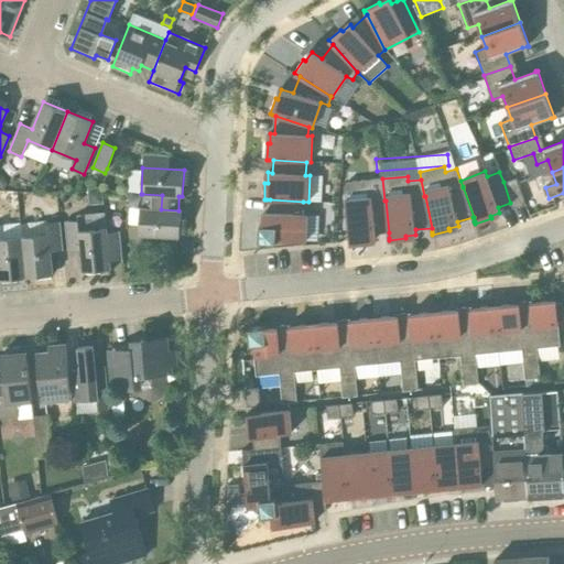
[(503,182),(510,203),(512,209),(525,205),(517,179),(503,182)]
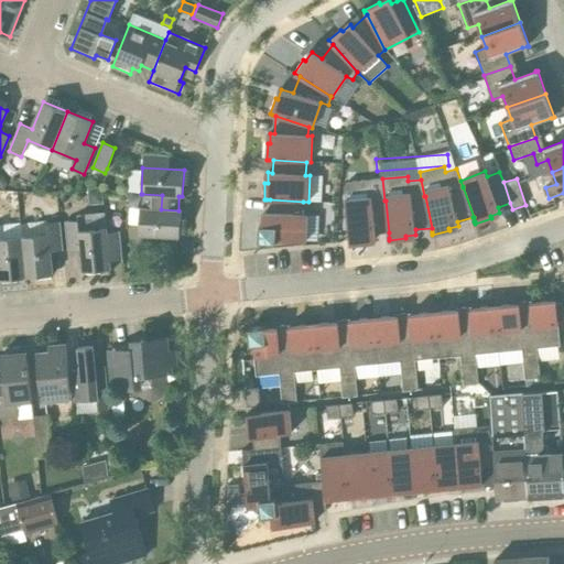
[(370,180),(348,182),(344,186),(346,198),(348,219),(350,241),(349,241),(349,243),(367,242),(367,240),(377,239),(376,234),(389,232),(386,201),(384,201),(372,202),(370,180)]
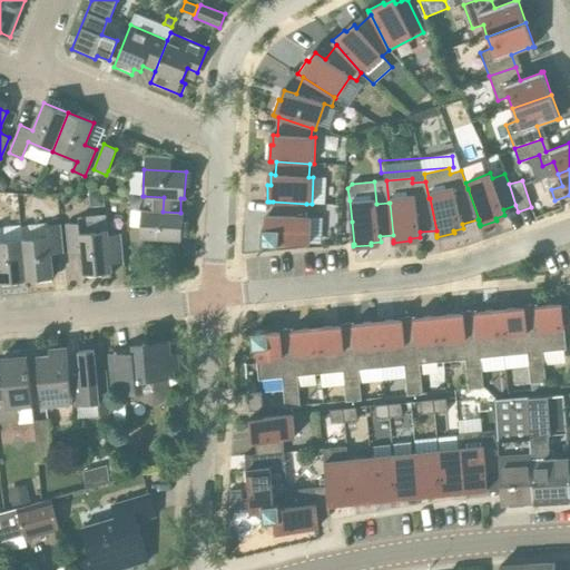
[(102,192),(89,193),(90,206),(104,206),(102,192)]
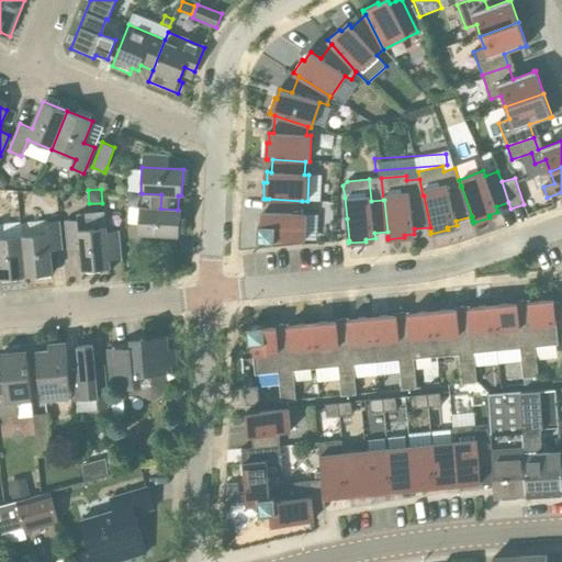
[(142,193),(142,206),(139,206),(138,234),(179,236),(180,211),(178,211),(178,210),(160,209),(161,194),(142,193)]
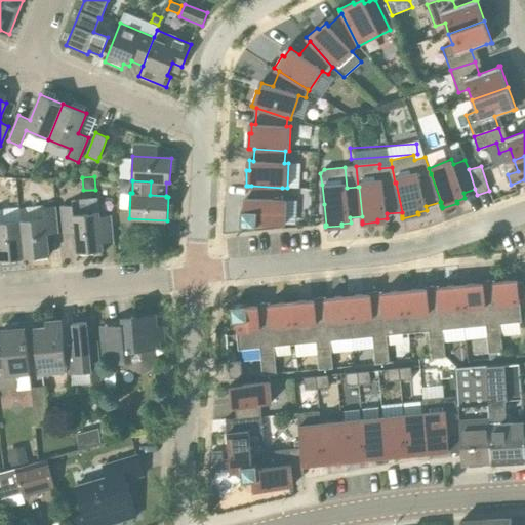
[(286,200),(281,199),(282,188),(251,186),(251,198),(247,198),(246,209),(242,209),(241,225),(256,226),(257,224),(284,225),(286,200)]
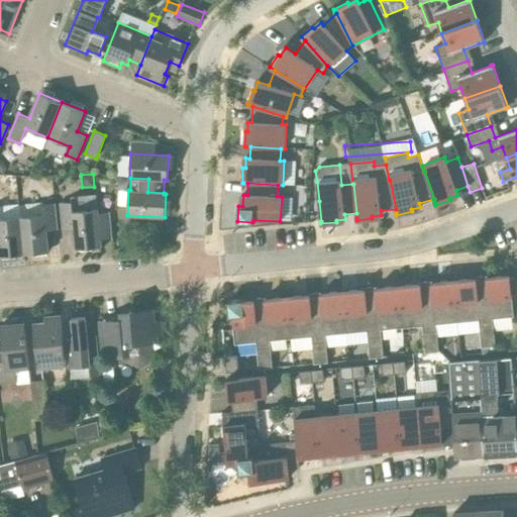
[(101,246),(100,239),(101,239),(98,213),(98,209),(73,211),(72,201),(60,202),(63,229),(74,228),(76,249),(101,246)]
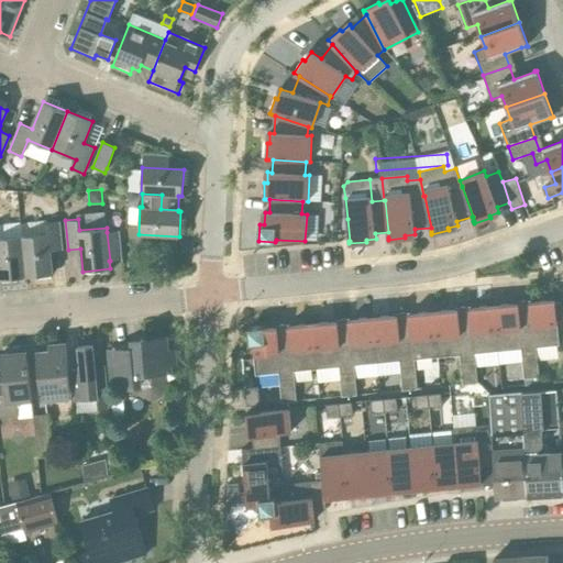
[(22,235),(26,277),(53,274),(51,251),(63,250),(61,221),(46,222),(47,233),(22,235)]
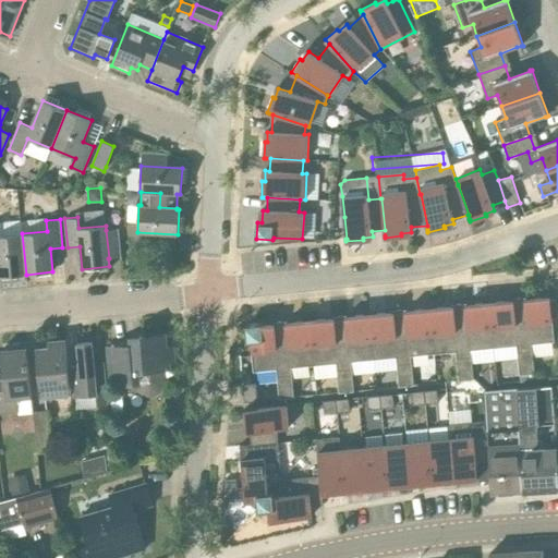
[(106,230),(109,258),(121,257),(119,235),(118,229),(106,230)]
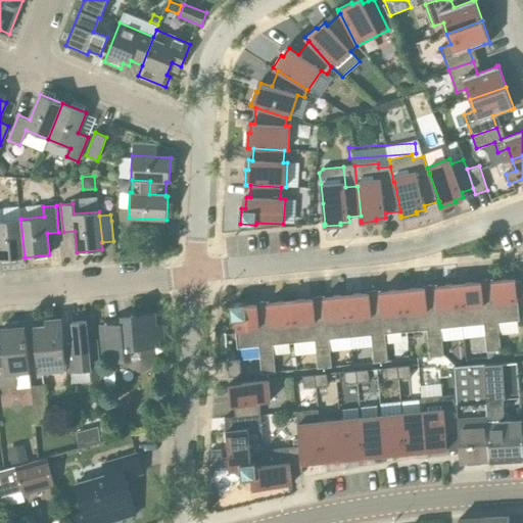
[(0,259),(25,257),(20,219),(0,221),(0,259)]
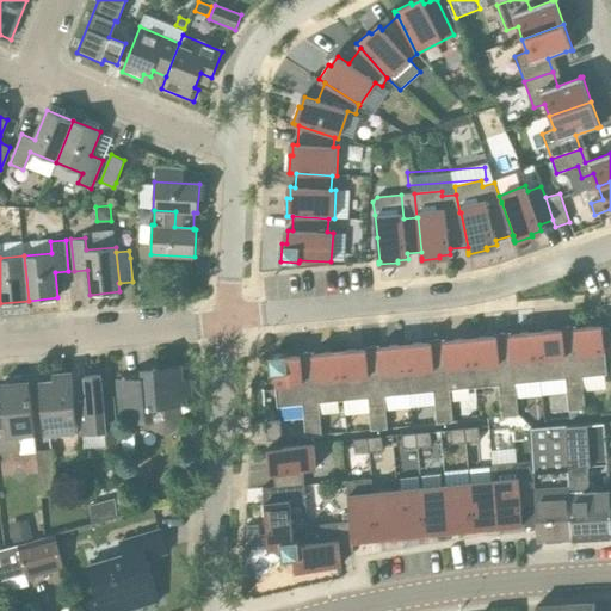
[(551,331),(536,333),(541,381),(566,378),(563,355),(580,353),(578,332),(576,328),(576,326),(568,327),(560,328),(560,331),(551,331)]
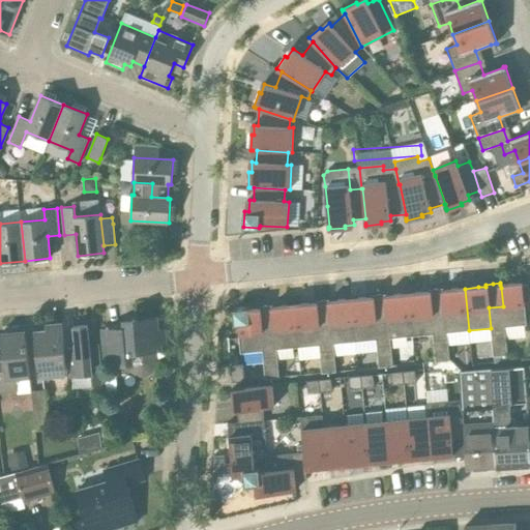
[(501,288),(503,306),(489,307),(491,328),(493,346),(506,345),(504,327),(525,325),(526,325),(524,302),(529,301),(528,285),(523,286),(522,283),(507,284),(500,285),(501,288)]
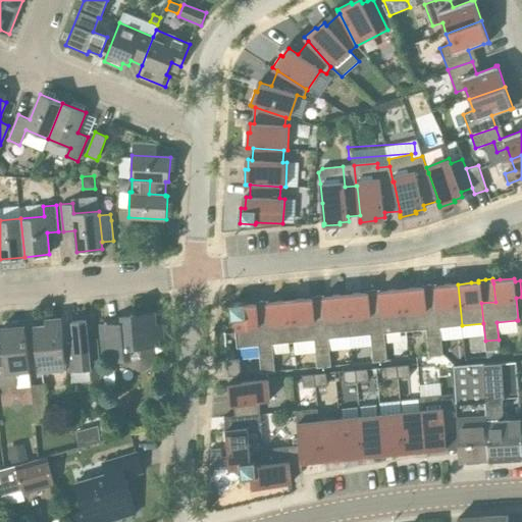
[(436,286),(436,284),(429,285),(422,285),(422,288),(422,291),(424,311),(429,310),(438,310),(439,327),(462,325),(458,284),(444,285),(436,286)]
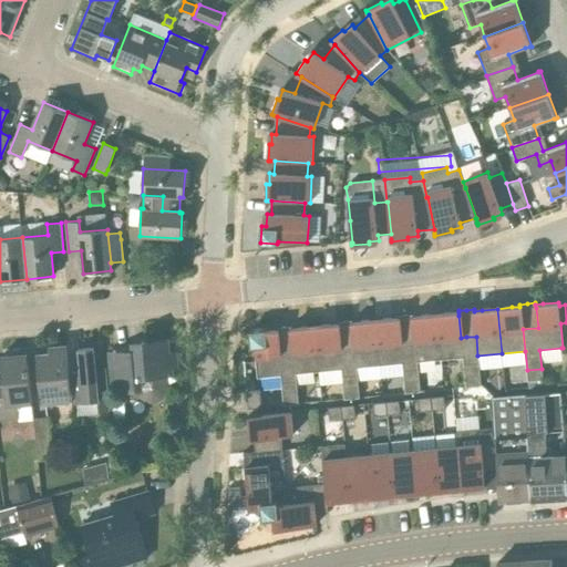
[(463,358),(464,366),(478,364),(477,356),(476,337),(466,337),(461,338),(459,316),(459,312),(451,313),(436,315),(441,360),(463,358)]
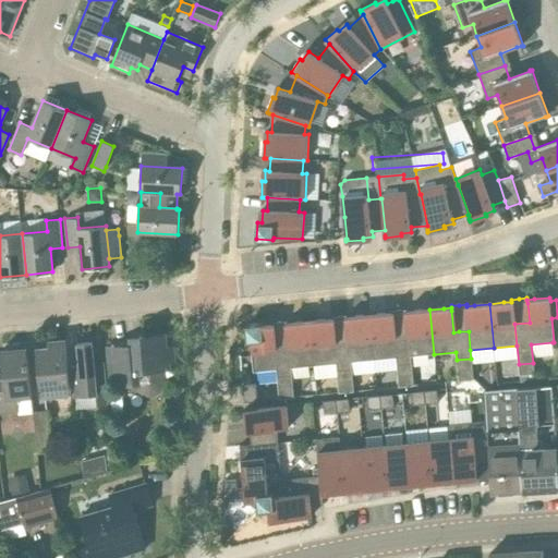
[(391,314),(391,316),(393,338),(401,338),(409,337),(410,356),(434,354),(429,310),(414,311),(408,312),(407,310),(399,311),(391,312),(391,314)]
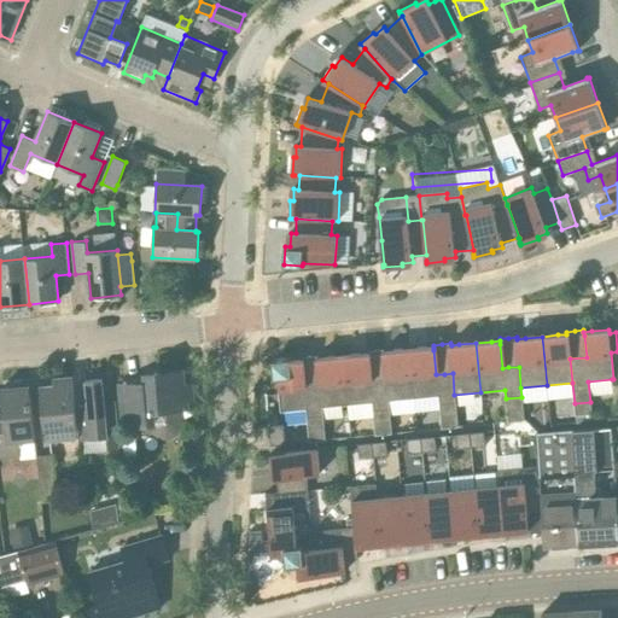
[(438,396),(439,404),(455,403),(454,395),(453,373),(444,374),(436,374),(433,350),(433,348),(425,348),(409,349),(414,398),(438,396)]
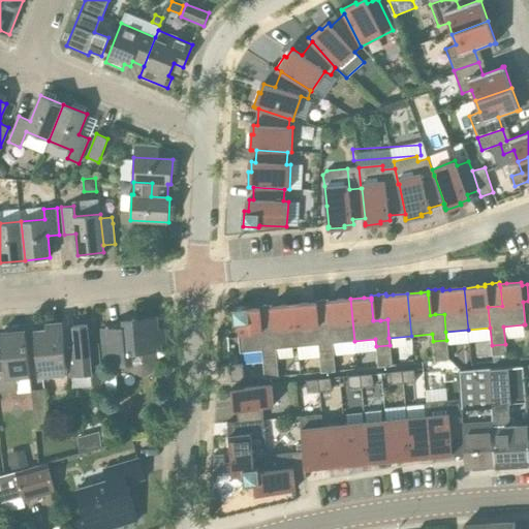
[(317,327),(323,325),(331,324),(333,343),(354,341),(350,299),(336,301),(330,302),(329,300),(321,301),(314,301),(314,303),(315,306),(317,327)]
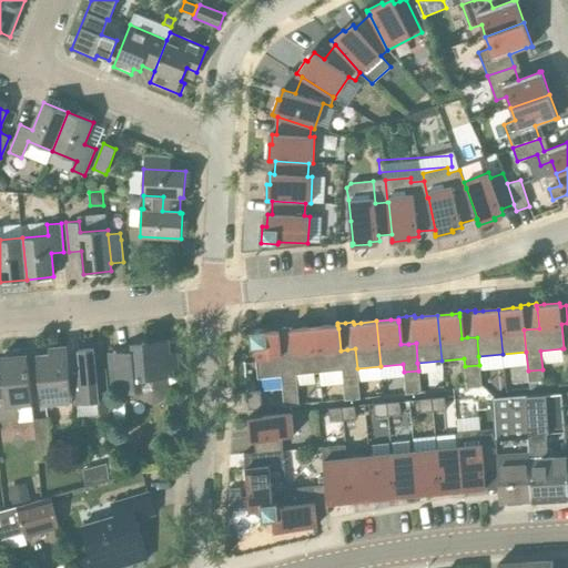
[(342,369),(343,378),(357,376),(357,368),(355,348),(347,350),(341,351),(338,328),(337,325),(331,326),(315,327),(320,372),(342,369)]
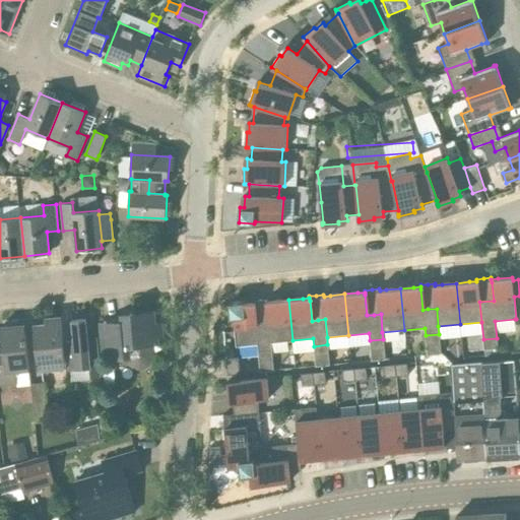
[(256,326),(262,326),(269,325),(271,343),(293,340),(288,300),(274,301),(268,302),(267,300),(260,301),(253,302),(253,304),(254,306),(256,326)]
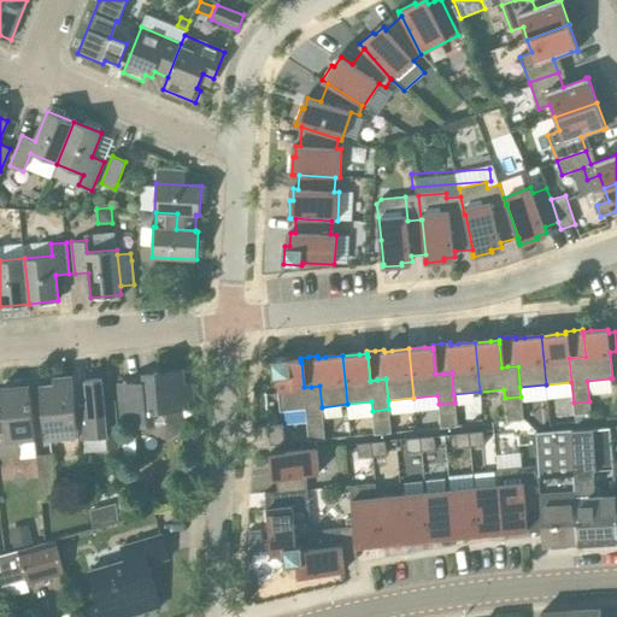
[(304,410),(305,418),(315,417),(323,417),(322,407),(319,386),(311,387),(304,387),(301,363),(300,360),(289,360),(289,359),(271,360),(272,378),(277,378),(280,411),(304,410)]
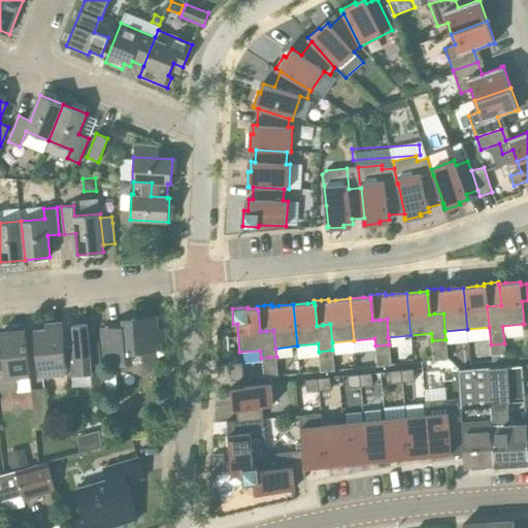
[(155,362),(155,348),(158,348),(155,318),(125,321),(126,328),(110,329),(113,365),(128,364),(129,366),(131,369),(134,372),(139,374),(146,373),(147,372),(150,370),(153,367),(155,362)]
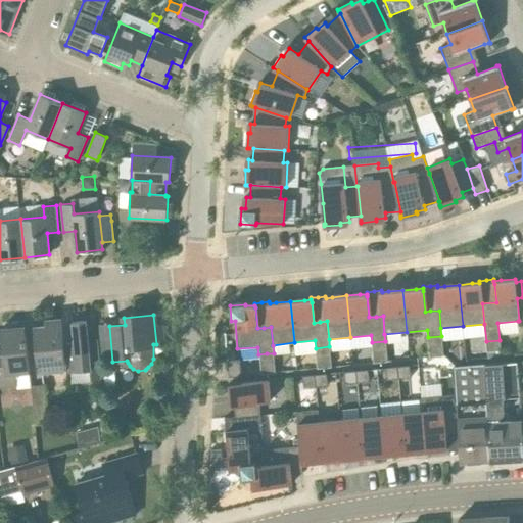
[(39,372),(66,370),(61,320),(47,321),(47,326),(35,328),(39,372)]
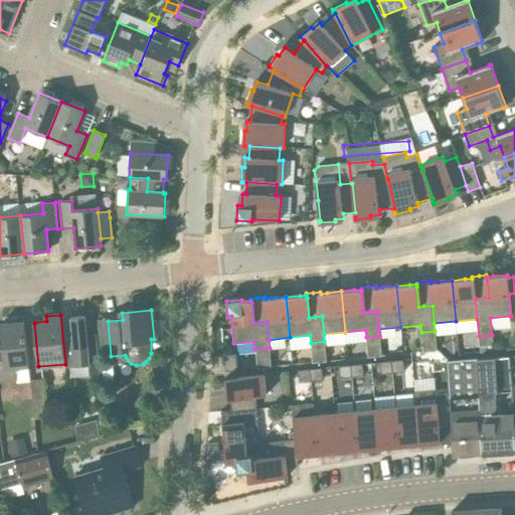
[(90,374),(99,373),(96,341),(88,342),(84,316),(71,317),(73,337),(65,338),(68,366),(89,364),(90,374)]
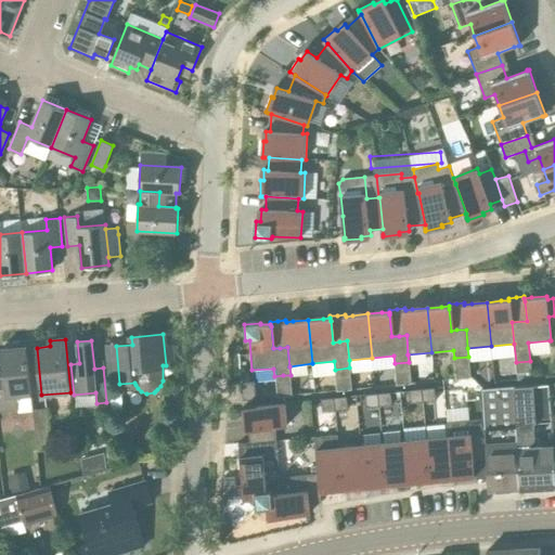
[(0,411),(18,410),(17,397),(31,396),(26,347),(0,350),(2,365),(0,365),(0,411)]
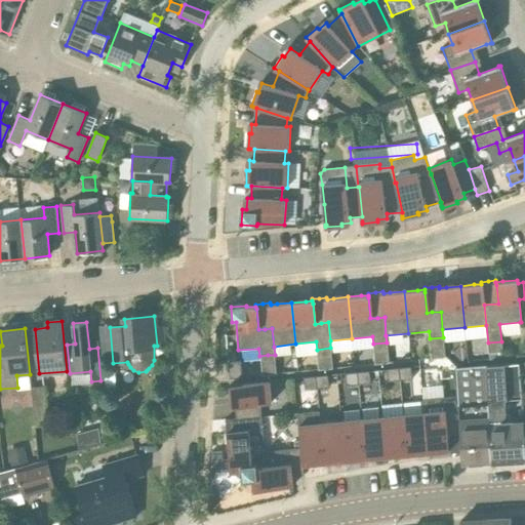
[(444,340),(443,337),(430,338),(431,349),(444,348),(444,340)]
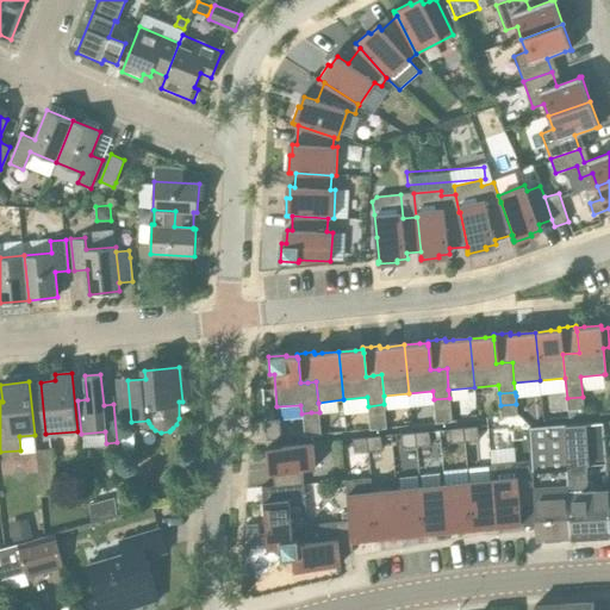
[(583,397),(567,398),(567,410),(584,408),(583,397)]
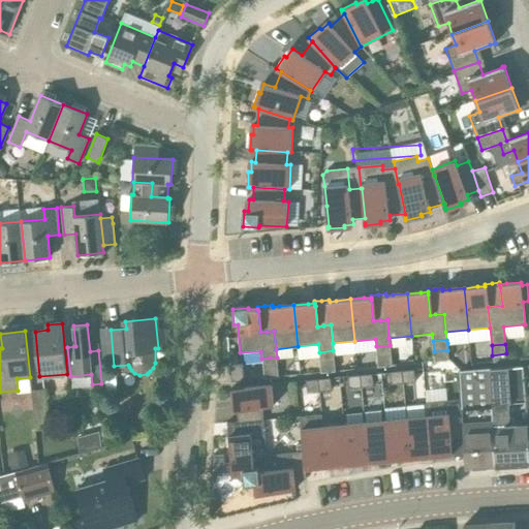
[(391,355),(390,345),(376,346),(377,356),(391,355)]
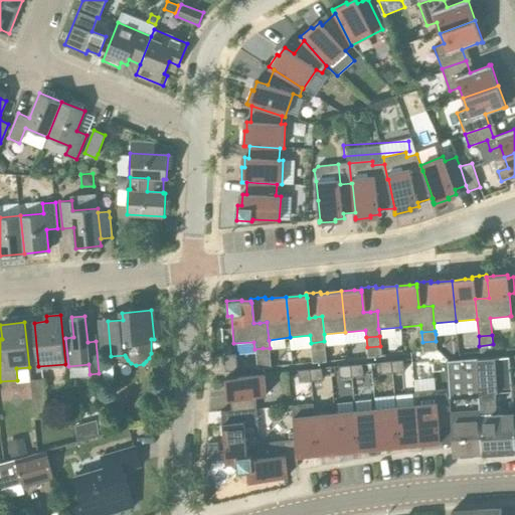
[(312,353),(325,352),(324,341),(311,343),(311,347),(312,353)]
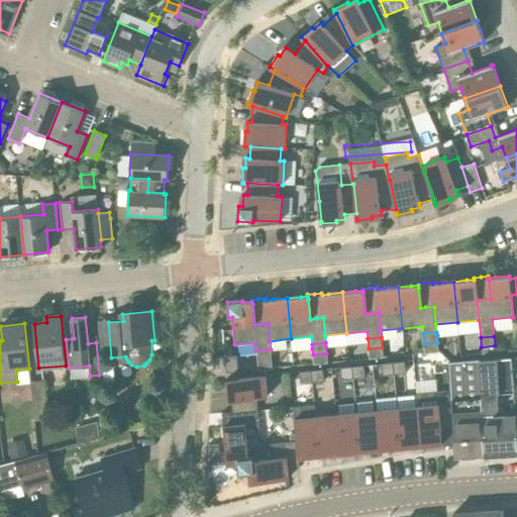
[(437,342),(424,343),(425,353),(438,351),(437,342)]
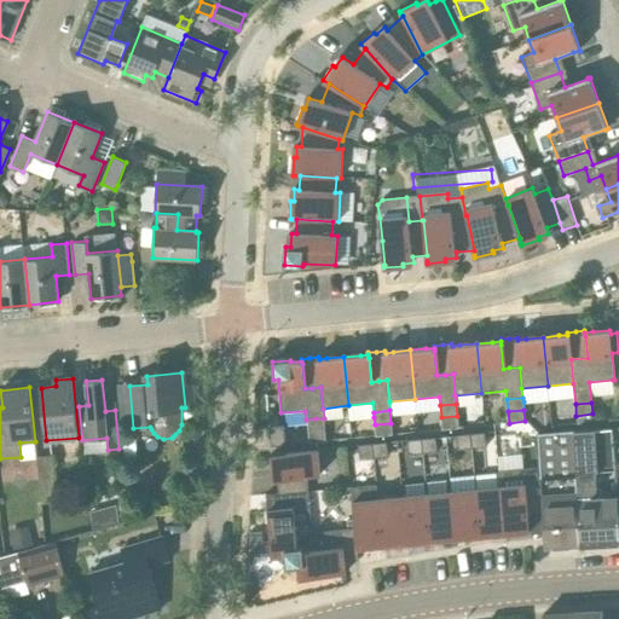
[(457,416),(441,417),(443,429),(458,428),(457,416)]
